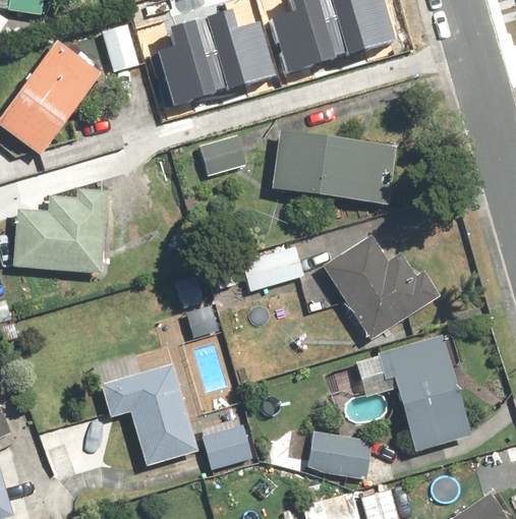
[(0,10),(43,17),(45,0),(0,0),(0,10)]
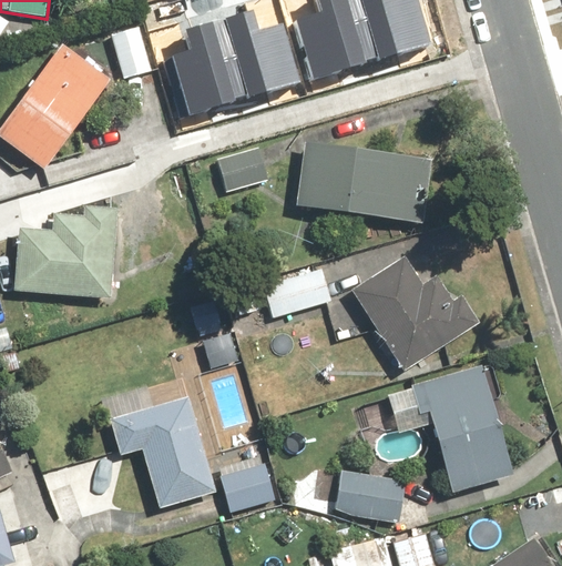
[(288,17),(306,77),(360,61),(343,0),(313,0),(315,9),(288,17)]
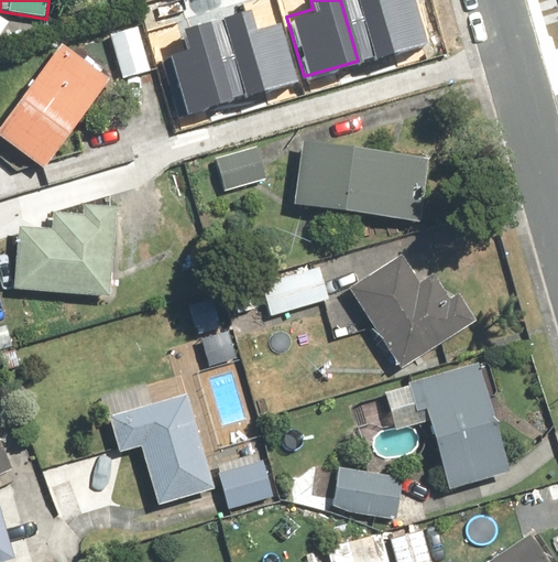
[(350,0),(367,56),(420,41),(408,0),(350,0)]
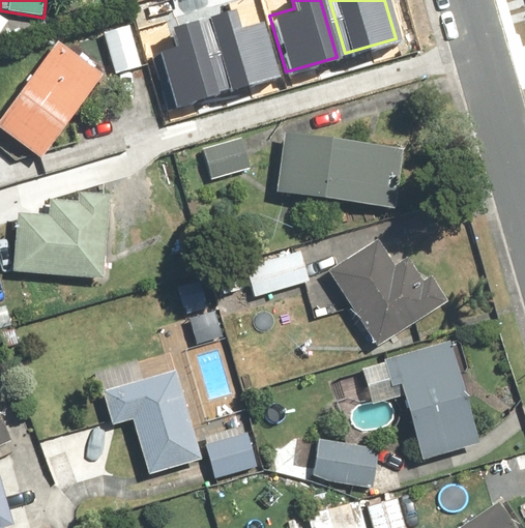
[(226,88),(276,72),(260,18),(235,25),(230,8),(204,16),(226,88)]
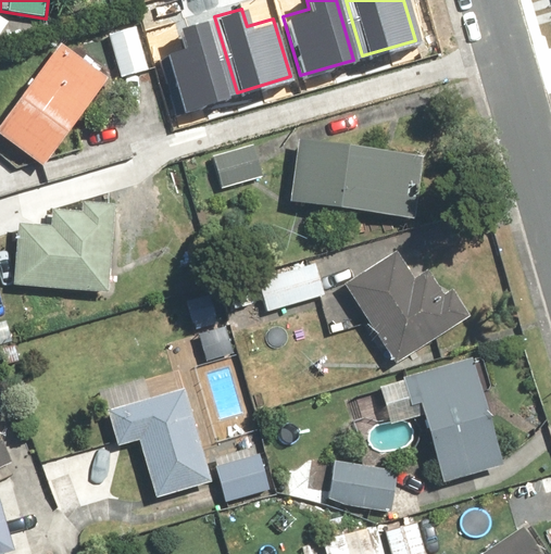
[(155,53),(173,112),(226,96),(203,21),(176,28),(182,46),(155,53)]
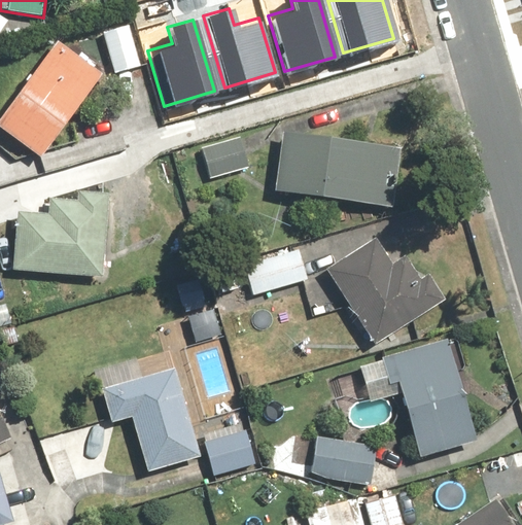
[(130,25),(103,31),(113,72),(140,66),(130,25)]
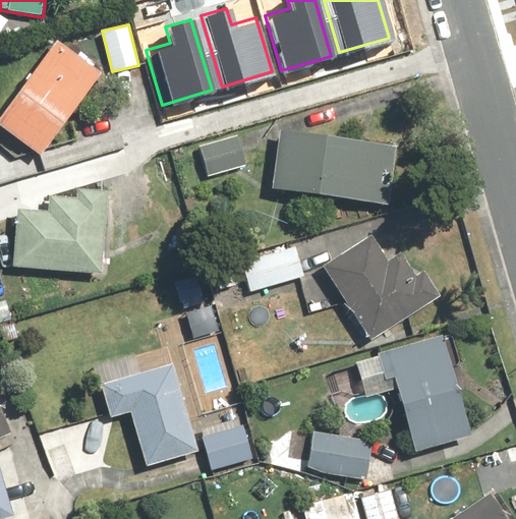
[(101,69),(57,40),(0,123),(0,125),(43,154),(101,69)]
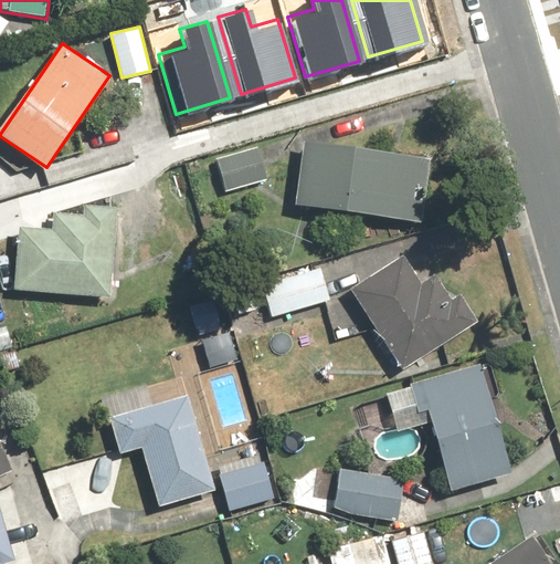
[(256,143),(210,156),(220,192),(266,179),(256,143)]
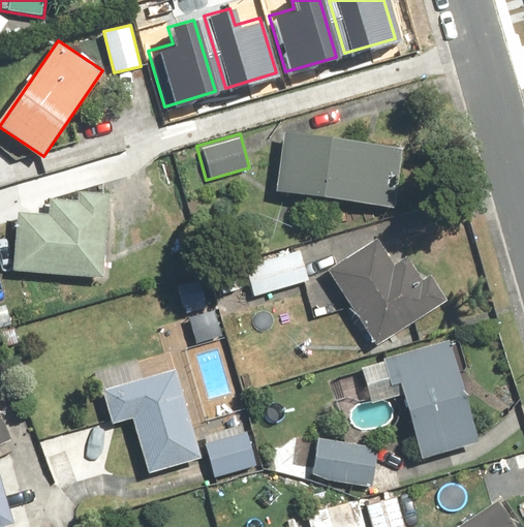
[(400,147),(286,133),(279,193),(394,206),(400,147)]
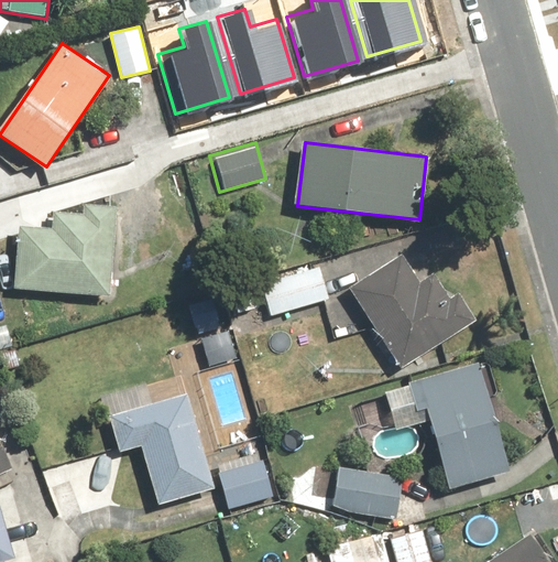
[(54,229),(18,227),(13,293),(111,300),(117,207),(81,205),(80,215),(55,213),(54,229)]
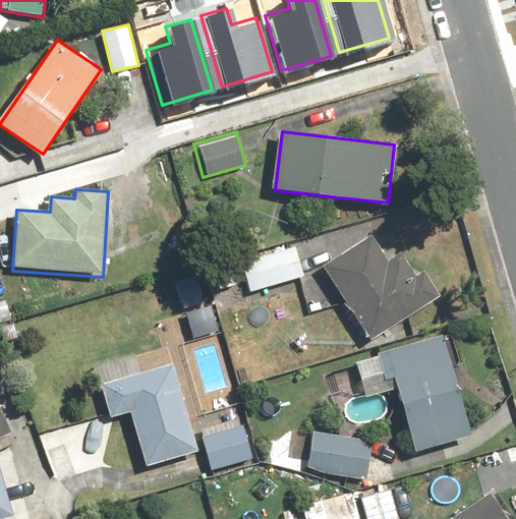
[(236,262),(244,292),(302,278),(294,246),(236,262)]
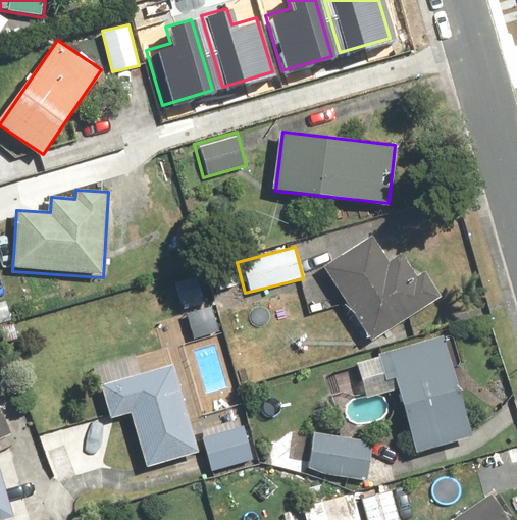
[(440,295),(424,270),(417,275),(402,252),(388,261),(377,247),(359,259),(352,249),(322,267),(370,341),(440,295)]
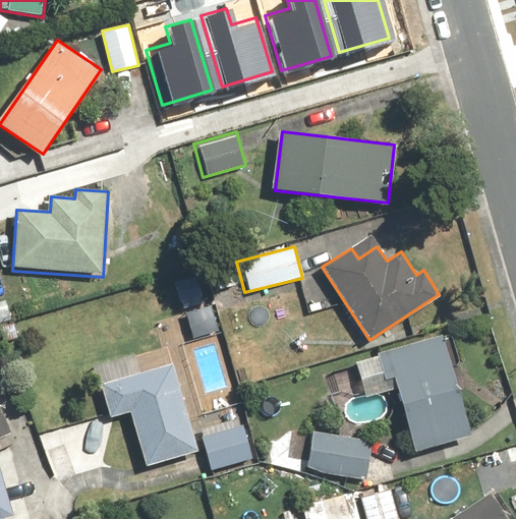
[(473,438),(443,334),(356,359),(367,397),(389,391),(386,380),(395,377),(418,454),(473,438)]
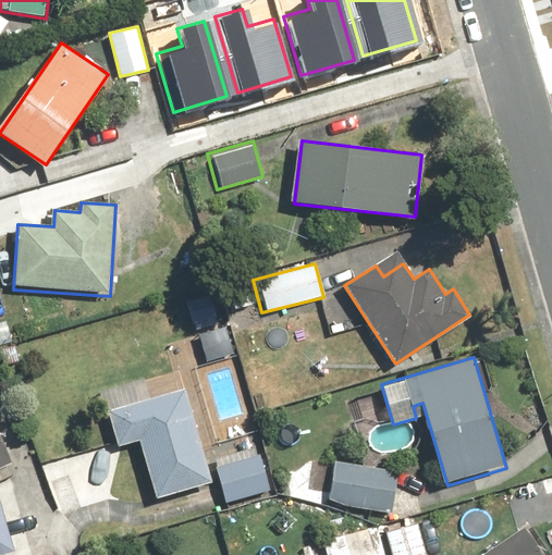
[(138,443),(154,498),(211,483),(186,389),(113,408),(106,410),(118,449),(138,443)]
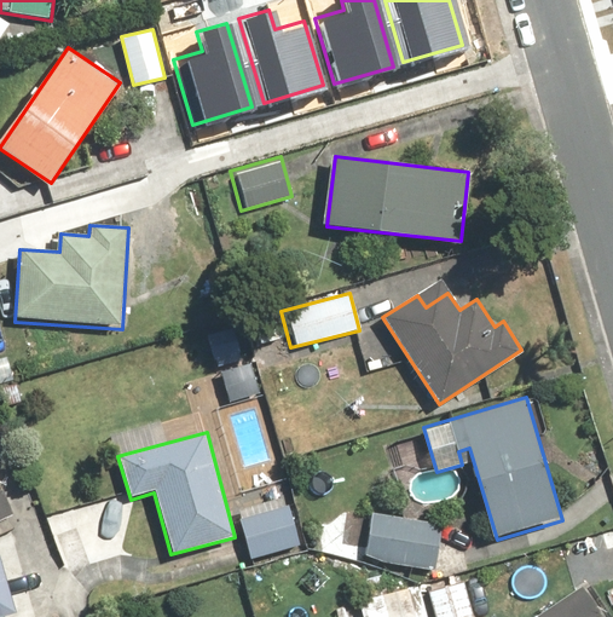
[(0,518),(11,513),(0,490),(0,518)]
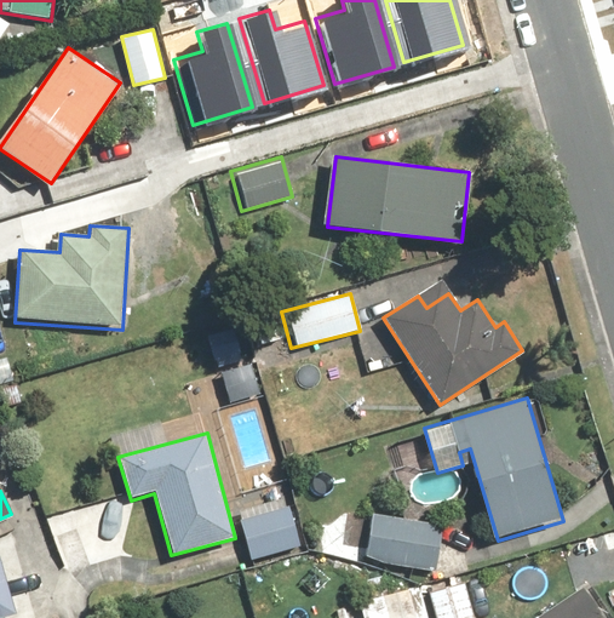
[(285,509),(241,521),(252,556),(296,544),(285,509)]
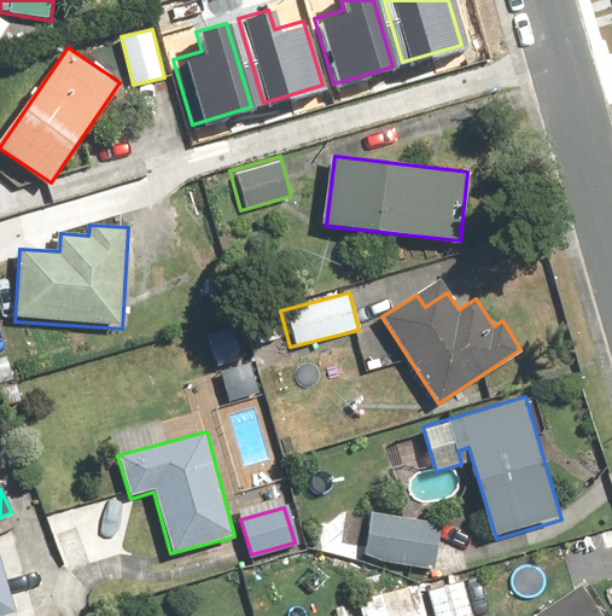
[(439,521),(368,512),(362,558),(433,568),(439,521)]
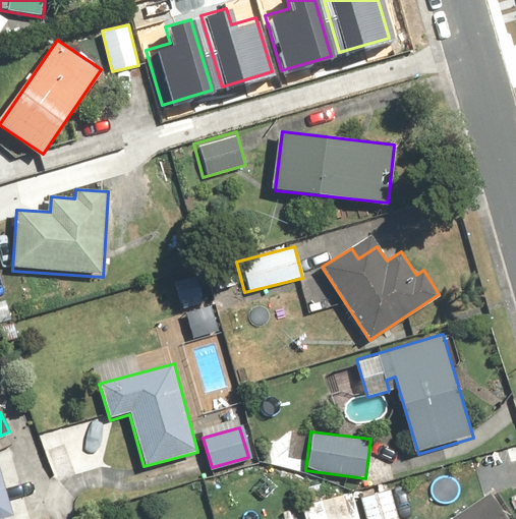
[(0,515),(10,512),(0,477),(0,515)]
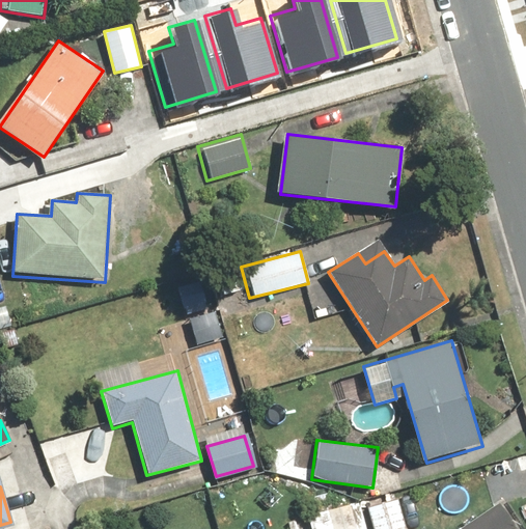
[(406,528),(398,496),(367,503),(374,528),(406,528)]
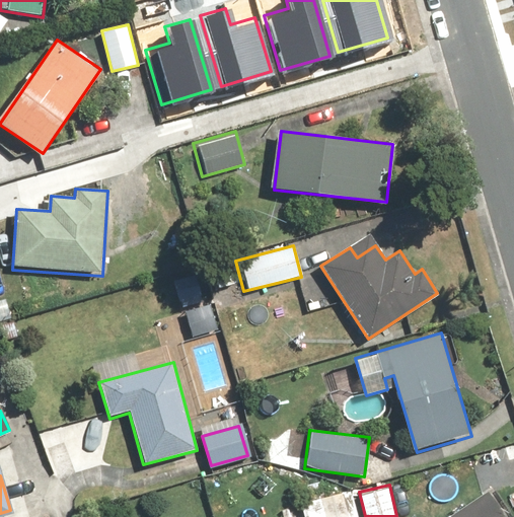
[(512,516),(494,489),(451,516),(512,516)]
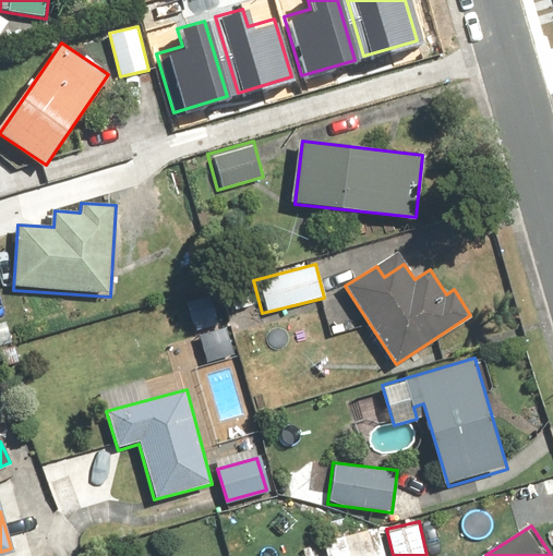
[(382,555),(375,528),(324,540),(327,555),(382,555)]
